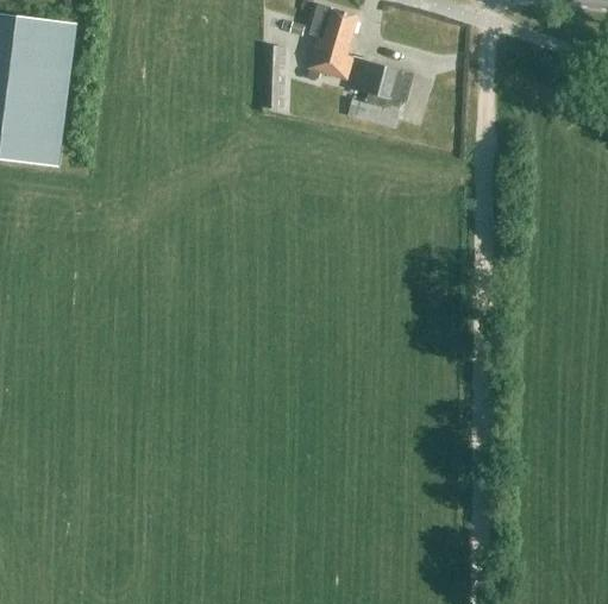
[(359,14),(333,6),(333,7),(319,2),(311,32),(324,37),(314,68),(348,77),(355,55),(348,54),(359,14)]
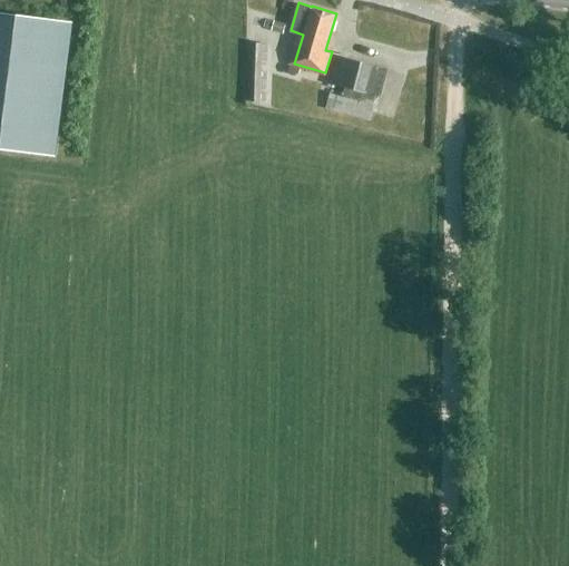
[(0,148),(57,154),(70,20),(0,12),(0,148)]
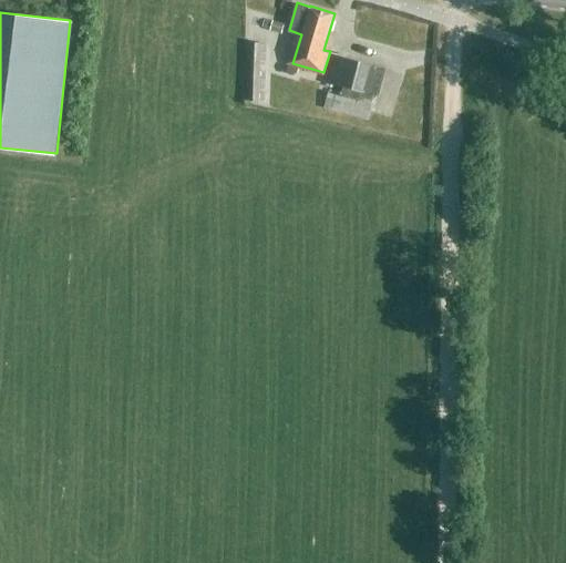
[(268,27),(279,30),(281,21),(271,18),(268,27)]
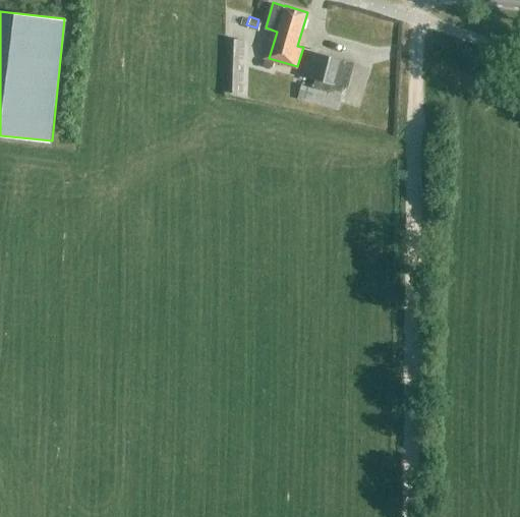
[(229,38),(227,90),(236,92),(239,38),(229,38)]
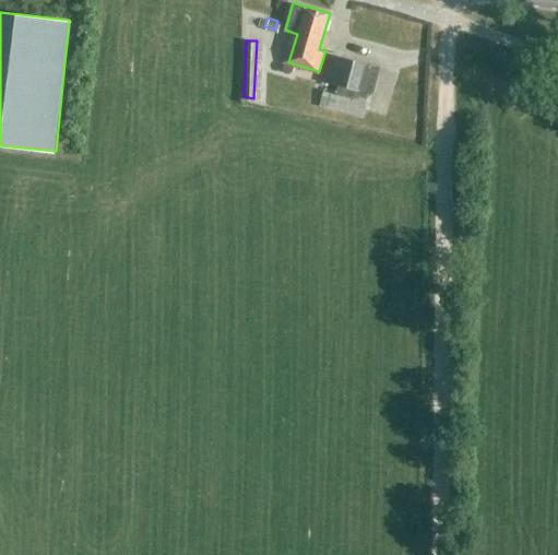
[(323,81),(339,85),(336,93),(323,90),(319,104),(363,117),(369,94),(374,95),(381,68),(332,52),(323,81)]
